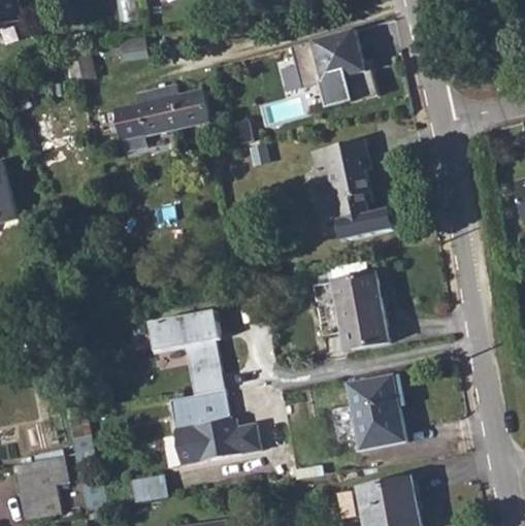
[(0,0),(0,24),(22,20),(17,0),(0,0)]
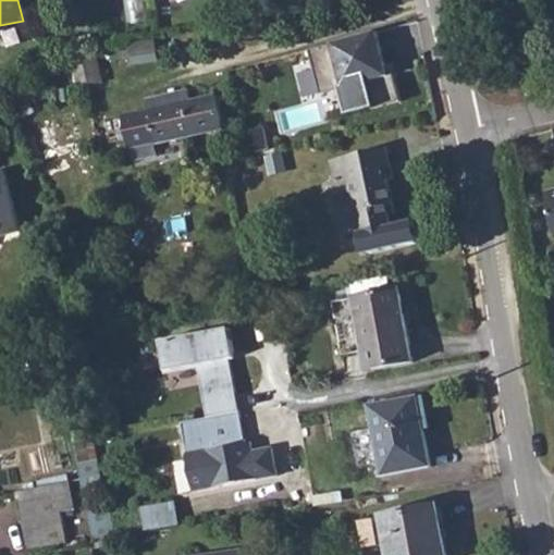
[(388,74),(376,31),(308,49),(319,93),(340,88),(346,109),(368,103),(370,109),(399,100),(393,73),(388,74)]
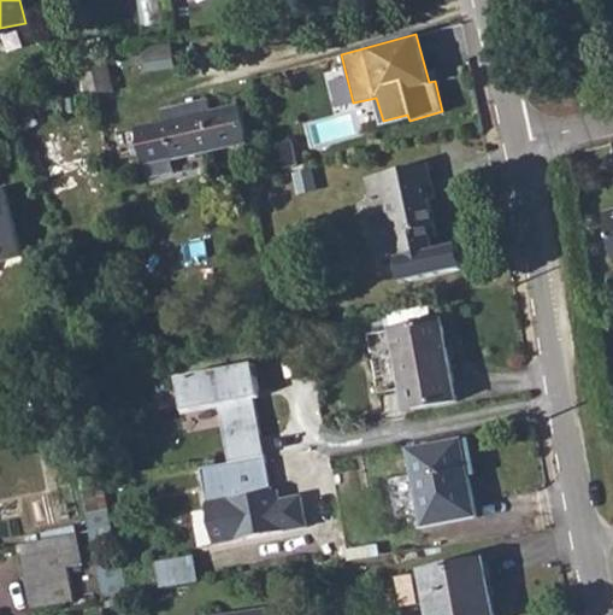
[(110,92),(102,59),(78,64),(84,97),(110,92)]
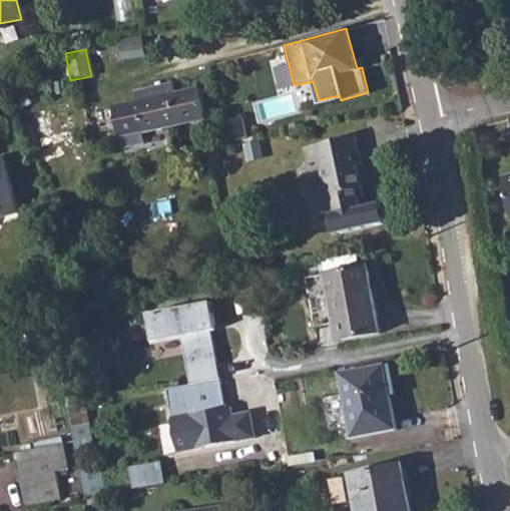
[(142,141),(140,129),(202,116),(196,86),(173,90),(171,82),(131,90),(133,99),(109,103),(118,146),(142,141)]
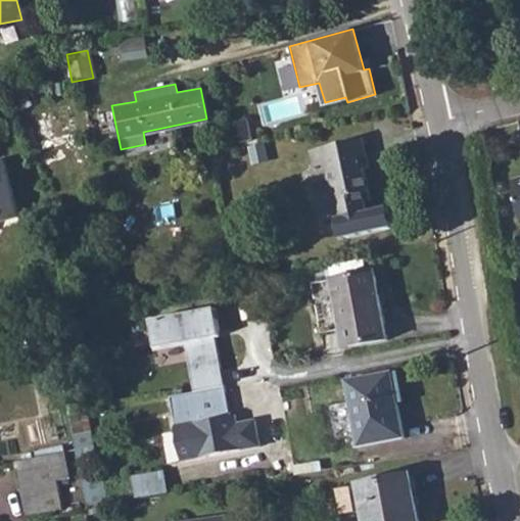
[(323,166),(333,219),(369,211),(361,172),(367,171),(361,141),(320,148),(323,166)]
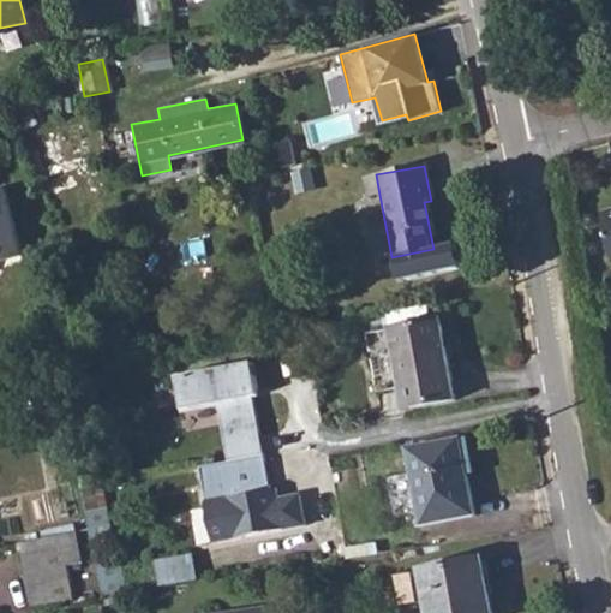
[(365,197),(379,195),(376,174),(361,178),(365,197)]
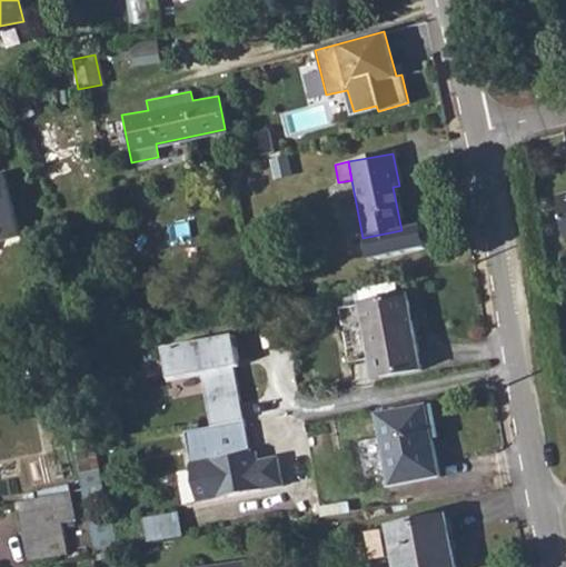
[(0,229),(13,227),(0,178),(0,229)]
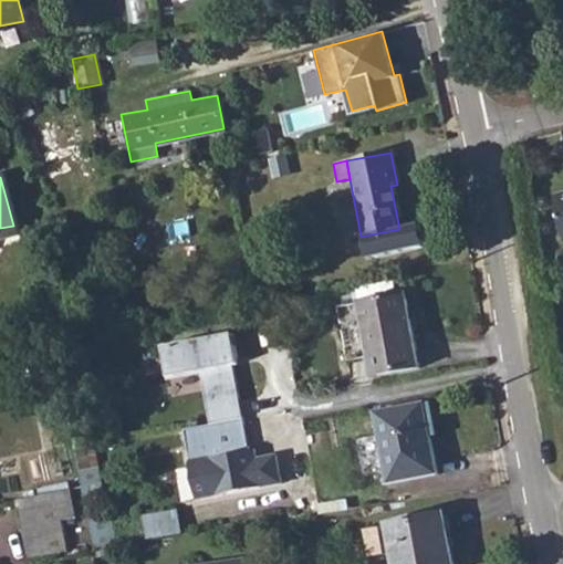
[(562,185),(553,187),(562,226),(562,185)]
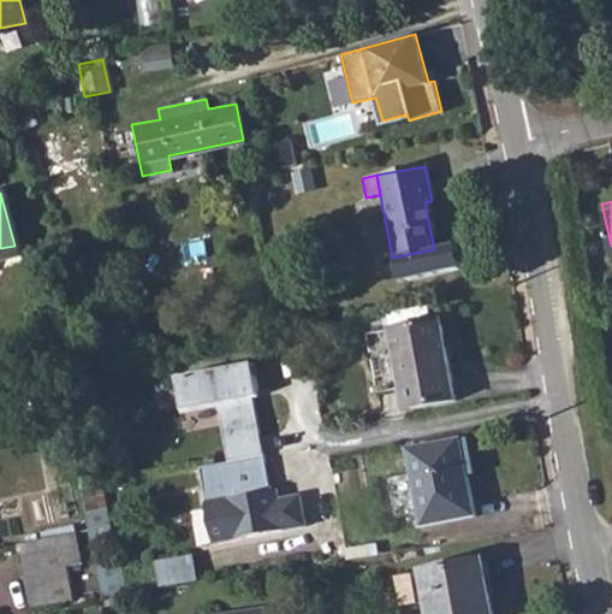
[(0,260),(18,257),(16,249),(15,246),(0,248),(0,260)]
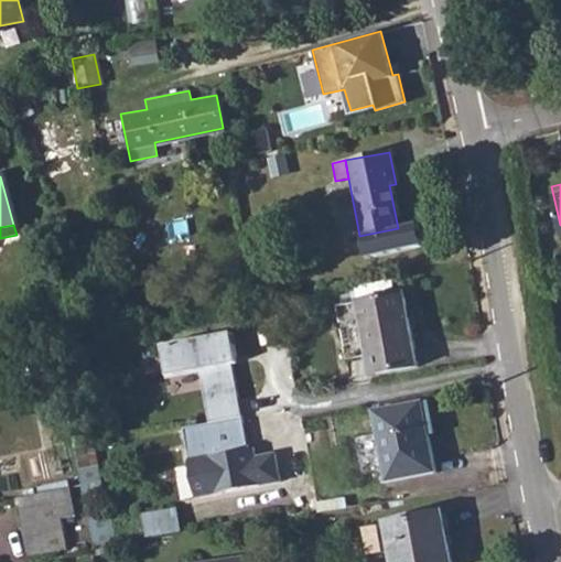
[(356,300),(369,374),(416,364),(403,291),(356,300)]
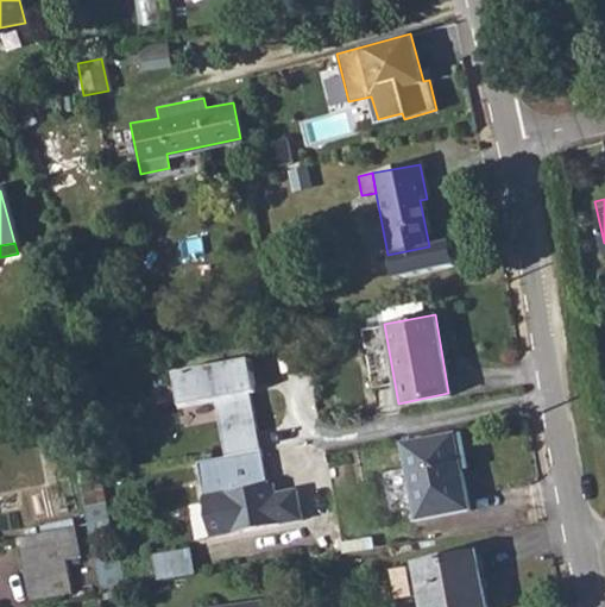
[(162,382),(166,406),(191,401),(191,402),(200,401),(212,458),(258,449),(246,385),(251,383),(246,357),(159,374),(161,382),(162,382)]
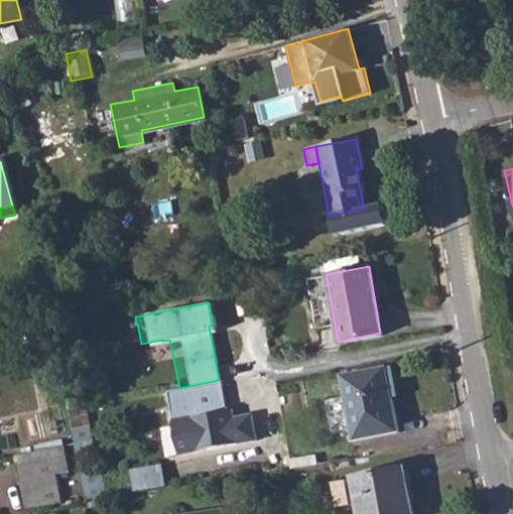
[(341,373),(353,438),(395,429),(385,367),(341,373)]
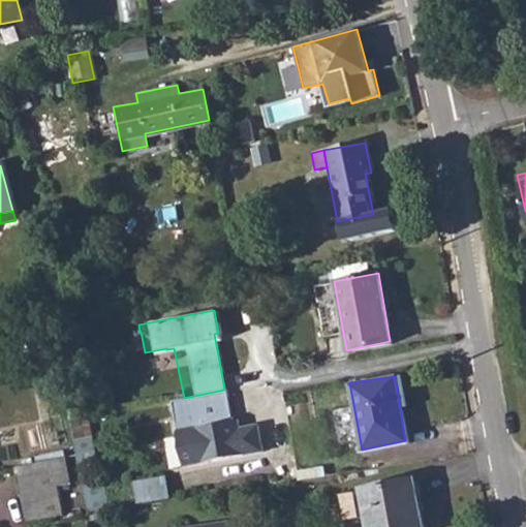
[(224,390),(184,398),(189,427),(175,430),(182,464),(260,450),(255,424),(235,428),(233,420),(230,420),(224,390)]
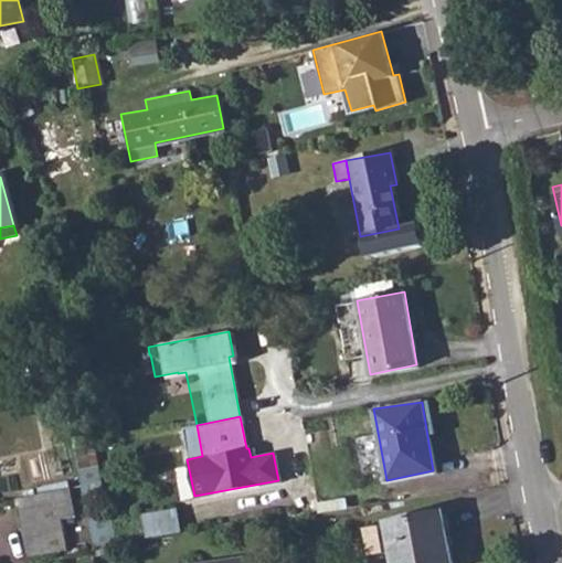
[(197,425),(181,427),(187,459),(202,456),(197,425)]
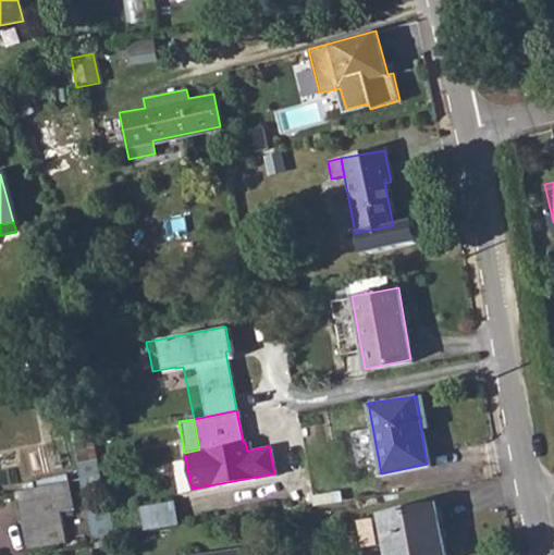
[(75,458),(95,454),(93,438),(72,442),(75,458)]
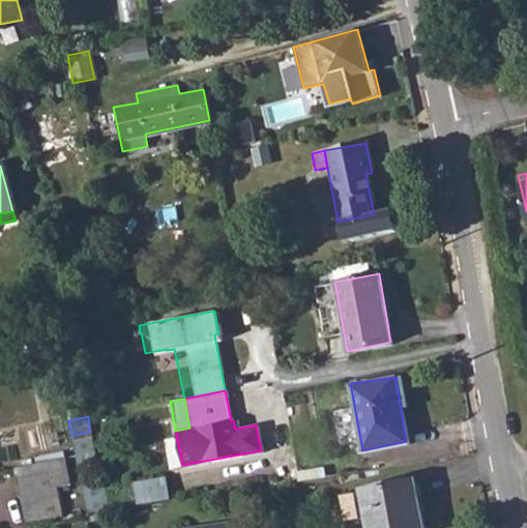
[(96,462),(90,432),(71,436),(72,440),(75,452),(78,464),(96,462)]
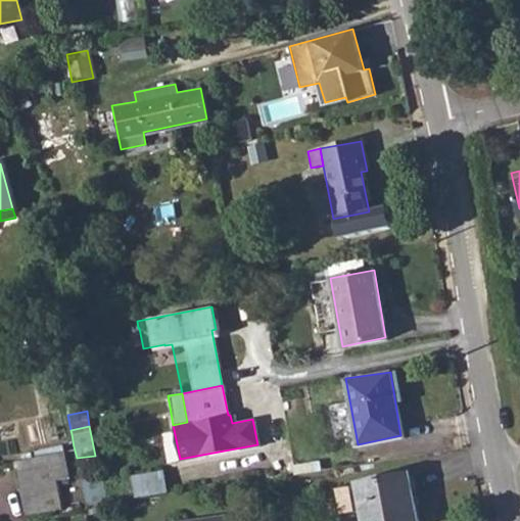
[(12,460),(25,514),(60,507),(55,479),(67,476),(62,448),(12,460)]
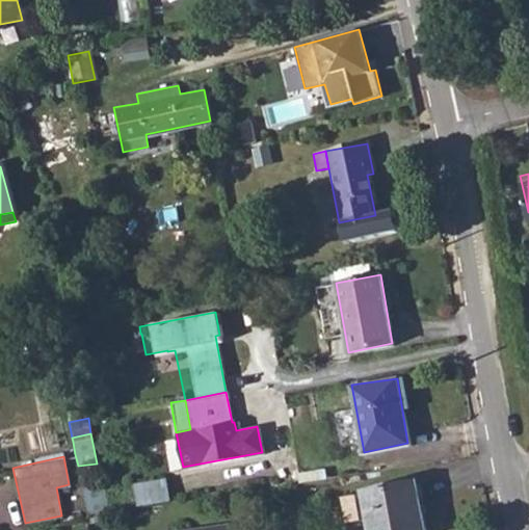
[(135,481),(139,501),(168,496),(164,475),(135,481)]
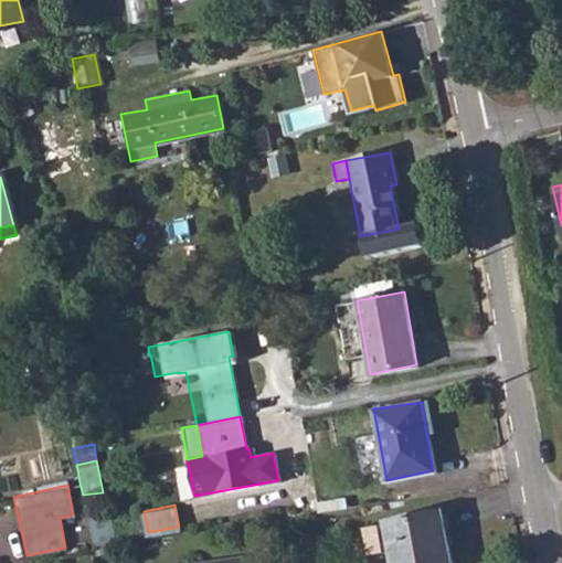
[(109,543),(104,509),(85,512),(92,545),(109,543)]
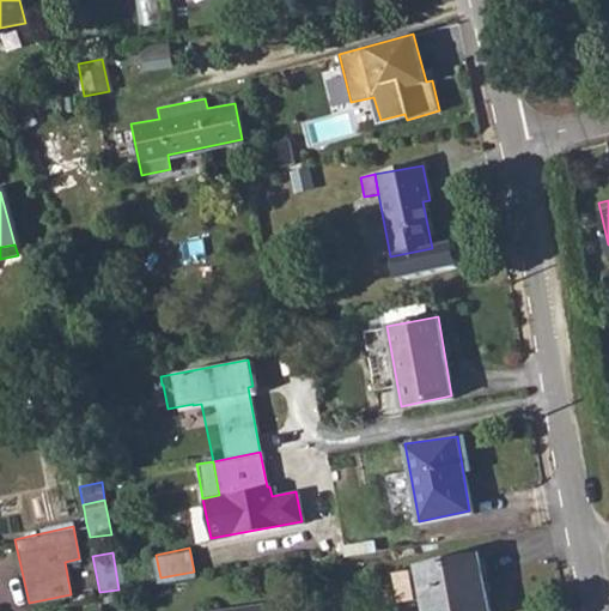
[(415,567),(424,610),(488,610),(477,555),(415,567)]
